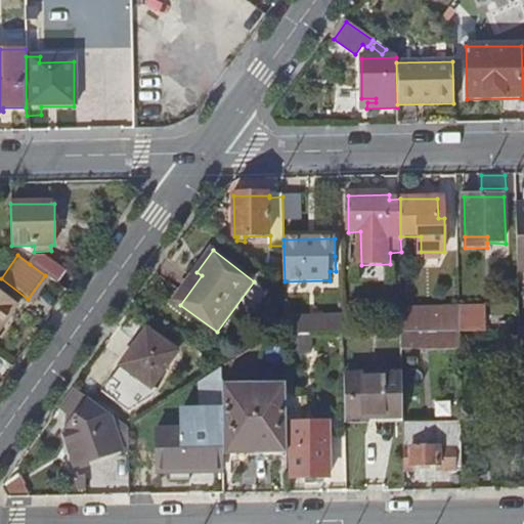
[(45,275),(56,284),(67,271),(46,257),(36,255),(30,264),(45,275)]
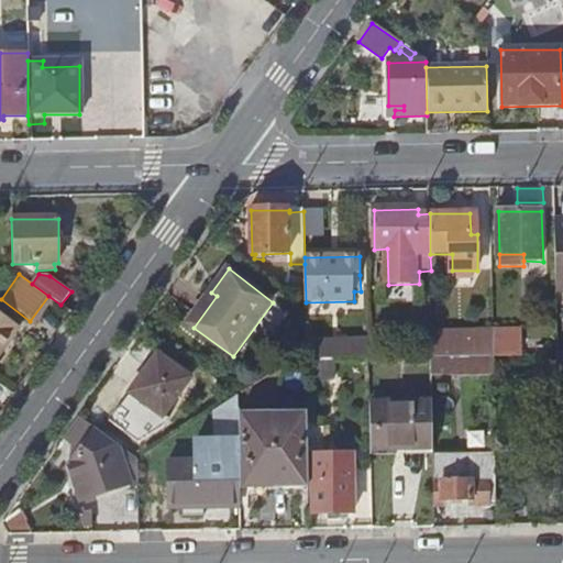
[(0,316),(0,345),(14,328),(0,316)]
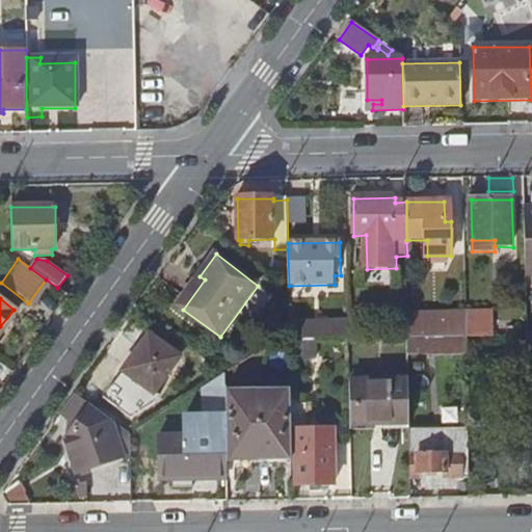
[(349,323),(349,340),(377,339),(376,319),(348,319),(349,323)]
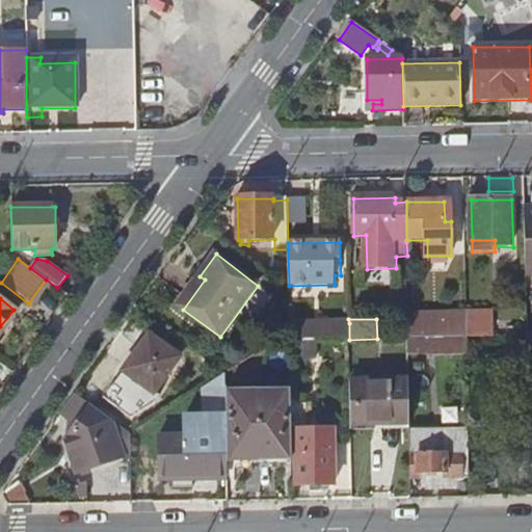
[(495,321),(495,338),(527,337),(527,320),(495,321)]
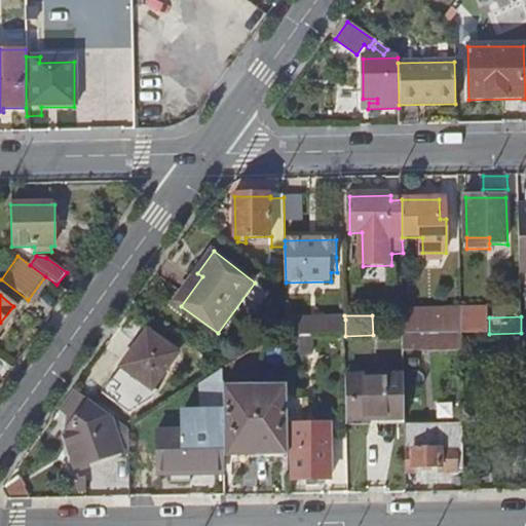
[(435,318),(404,320),(404,335),(435,334),(435,318)]
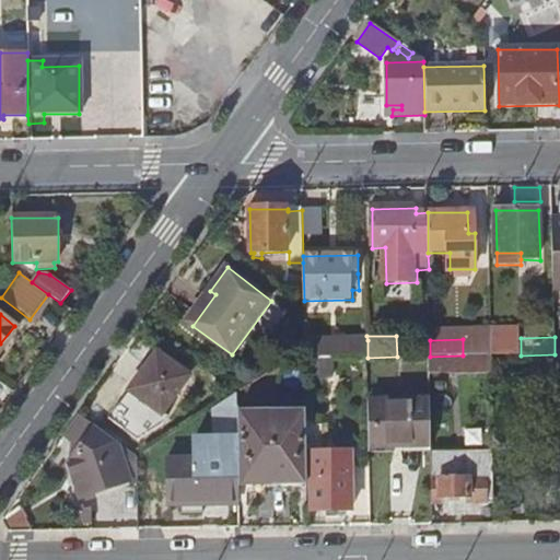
[(368,358),(368,340),(318,341),(319,359),(368,358)]
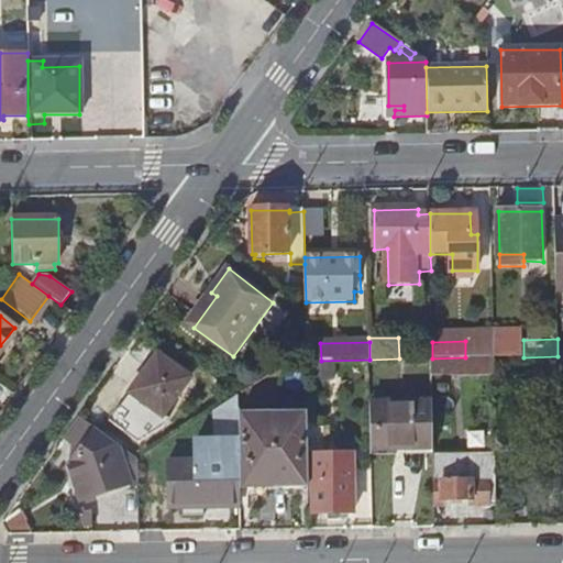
[(131,393),(164,417),(192,379),(159,355),(131,393)]
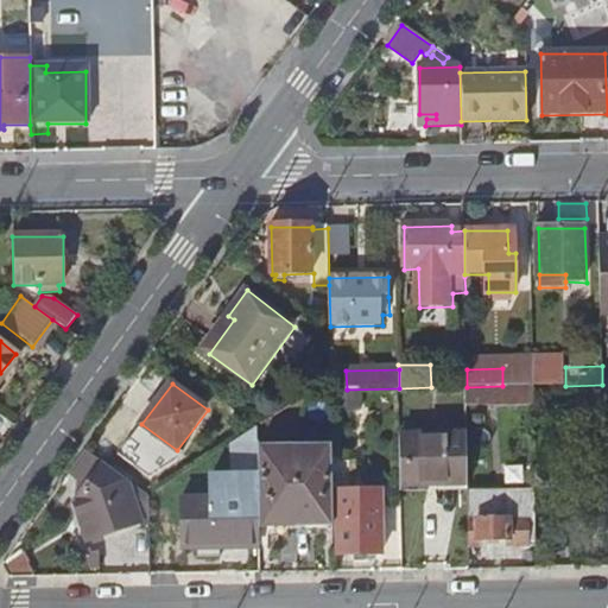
[(400,434),(400,486),(429,483),(429,480),(469,480),(468,432),(400,434)]
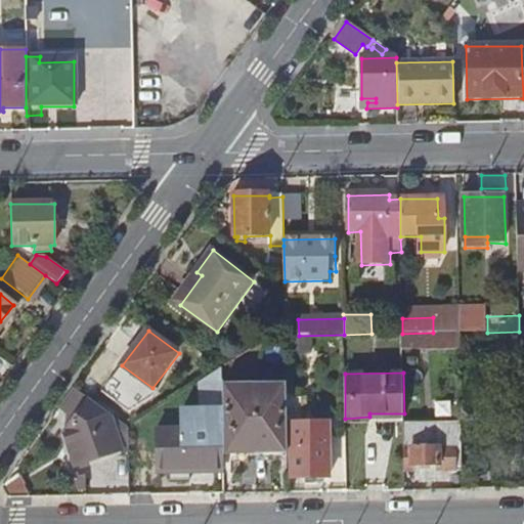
[(450,391),(462,391),(461,374),(450,374),(450,391)]
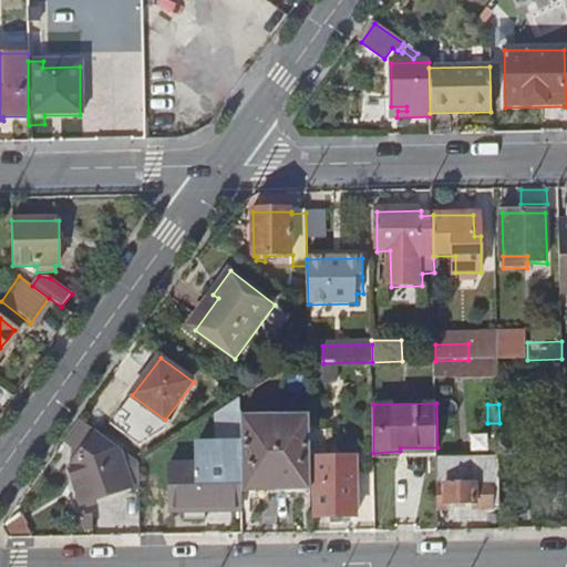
[(243,418),(244,491),(278,491),(277,416),(243,418)]
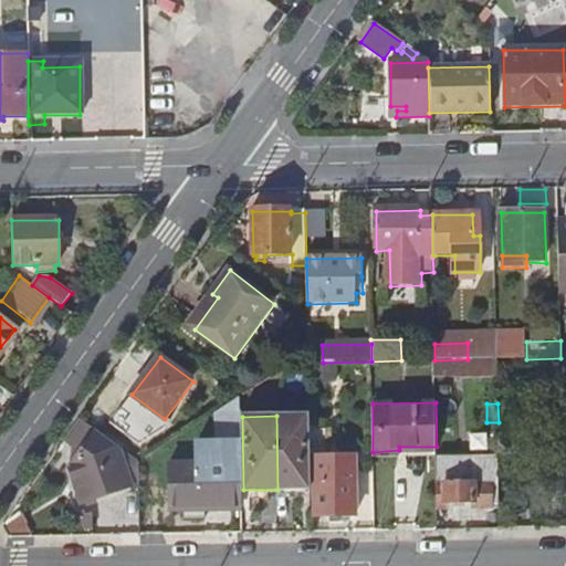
[(278,490),(312,489),(311,416),(276,416),(278,490)]
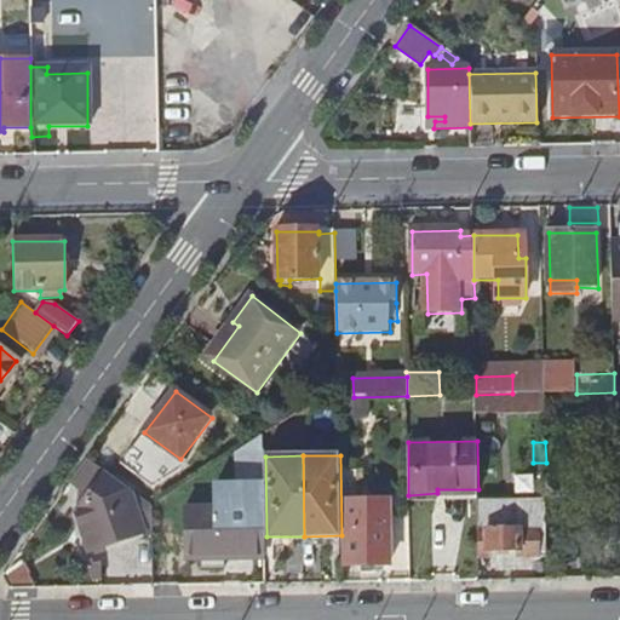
[(154,529),(154,506),(87,458),(70,481),(81,487),(80,510),(86,522),(82,524),(93,550),(154,529)]
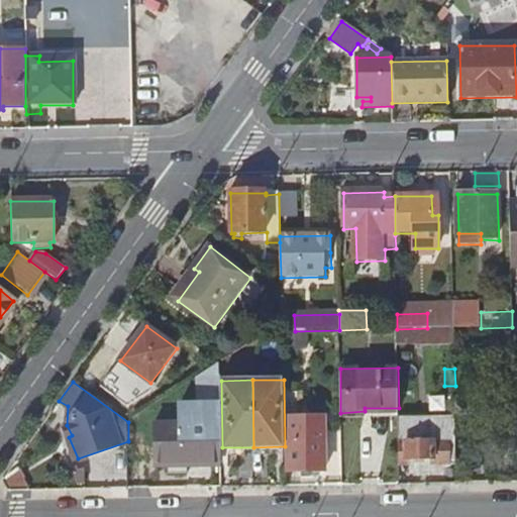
[(455,421),(399,422),(400,463),(409,463),(408,457),(432,457),(432,463),(456,462),(455,421)]
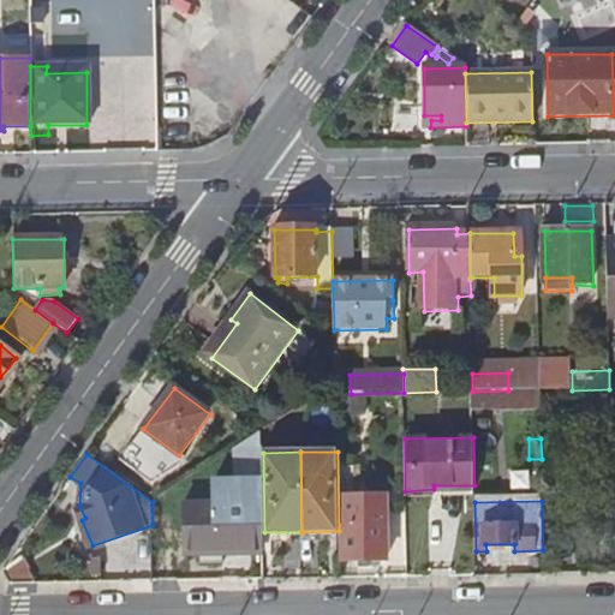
[(186,505),(187,549),(248,548),(246,503),(186,505)]
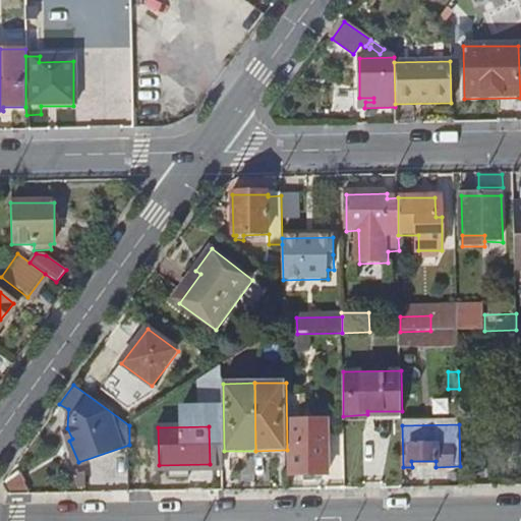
[(291,442),(291,474),(329,474),(329,449),(316,449),(315,443),(291,442)]
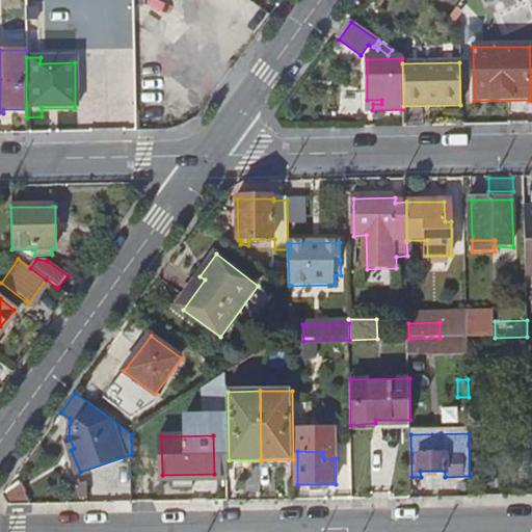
[(261,469),(293,468),(293,459),(261,460),(261,469)]
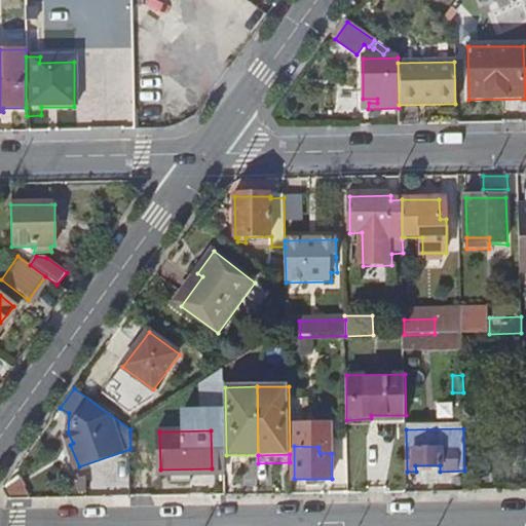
[(226,455),(226,463),(258,463),(258,455),(226,455)]
